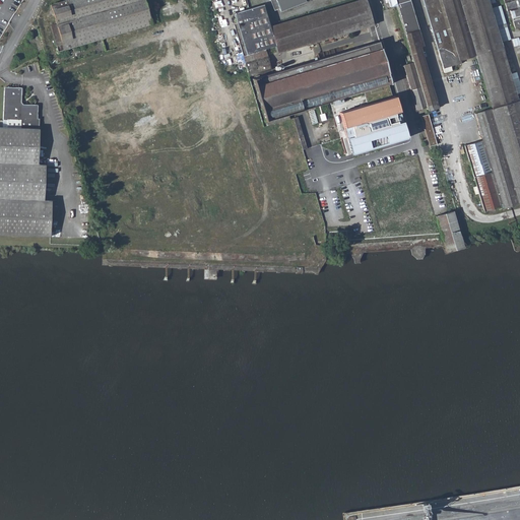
[(68,0),(69,0),(51,6),(56,24),(52,25),(59,52),(102,39),(152,23),(145,0),(68,0)]
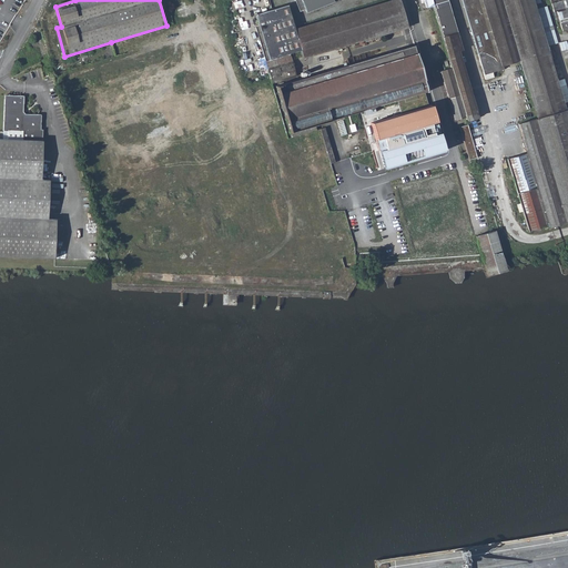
[(296,29),(294,30),(300,50),(303,59),(407,28),(399,0),(397,0),(303,27),(296,29)]
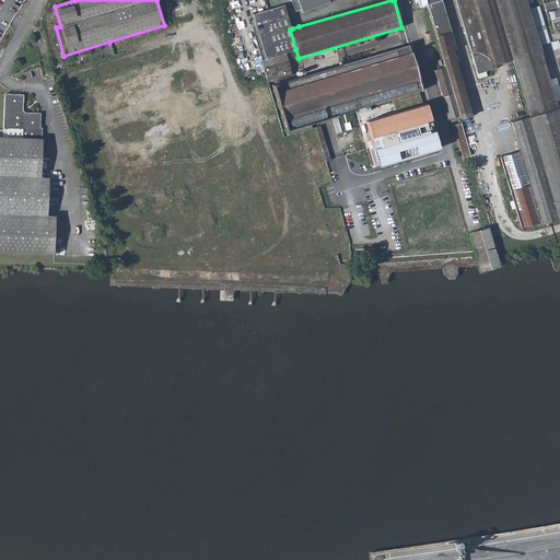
[(291,0),(296,13),(302,11),(303,14),(330,3),(329,0),(291,0)]
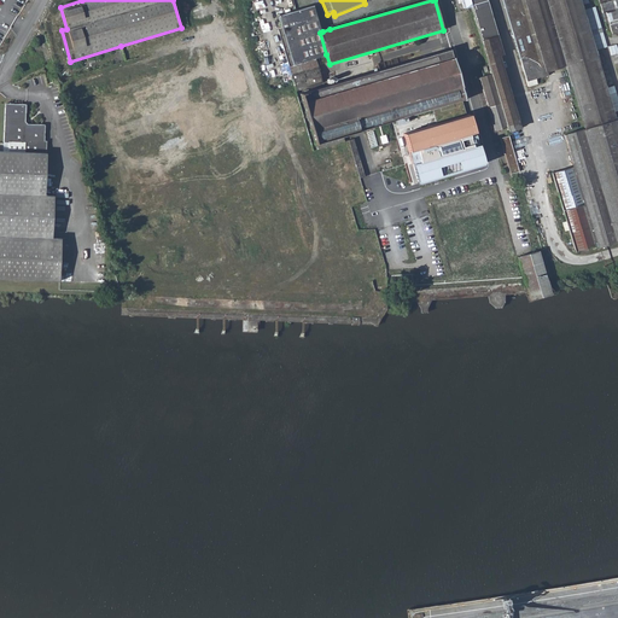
[(487,0),(471,0),(473,5),(493,75),(507,126),(508,130),(518,128),(496,56),(503,54),(487,0)]
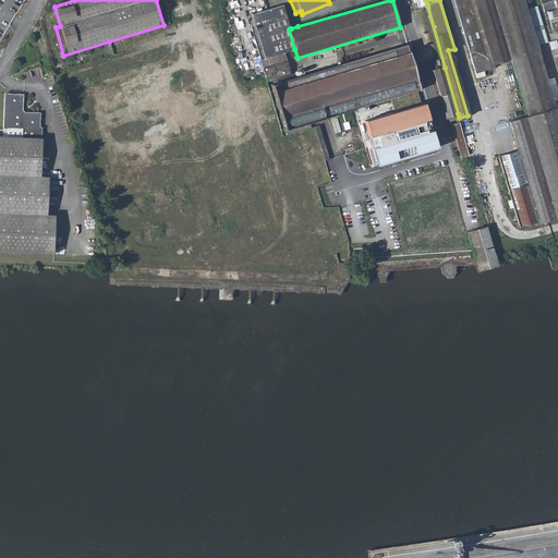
[(557,0),(453,0),(477,79),(485,75),(484,71),(495,69),(494,65),(511,61),(529,117),(510,122),(518,152),(499,157),(520,229),(557,217),(557,116),(553,99),(557,97),(557,87),(554,75),(546,77),(522,0),(541,0),(543,7),(546,5),(553,24),(557,22),(557,0)]
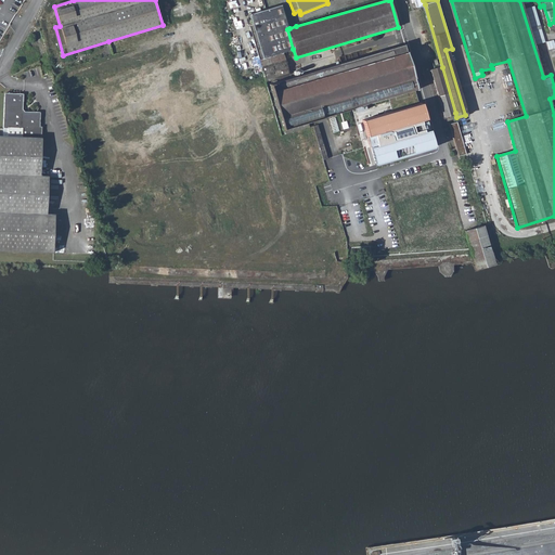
[(266,10),(246,15),(258,59),(280,52),(293,49),(287,29),(281,5),(266,10)]
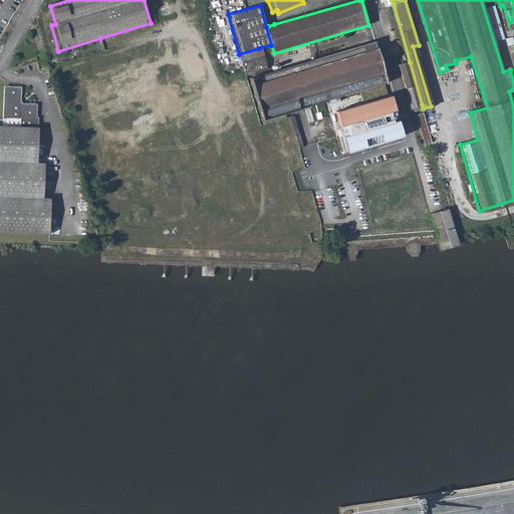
[(496,5),(487,7),(496,41),(505,39),(496,5)]
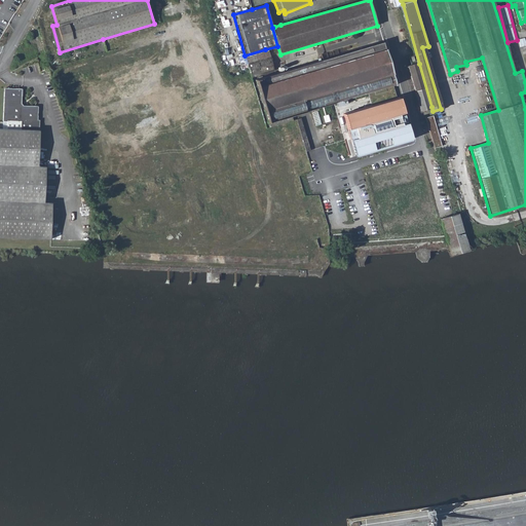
[(383,42),(255,79),(263,108),(268,127),(294,120),(293,117),(331,106),(339,104),(349,101),(370,95),(374,94),(377,92),(383,91),(397,87),(383,42)]
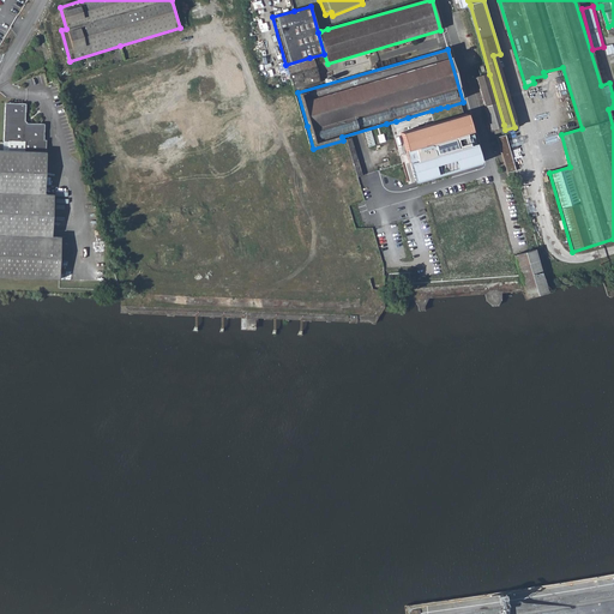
[(309,58),(286,65),(293,89),(317,83),(309,58)]
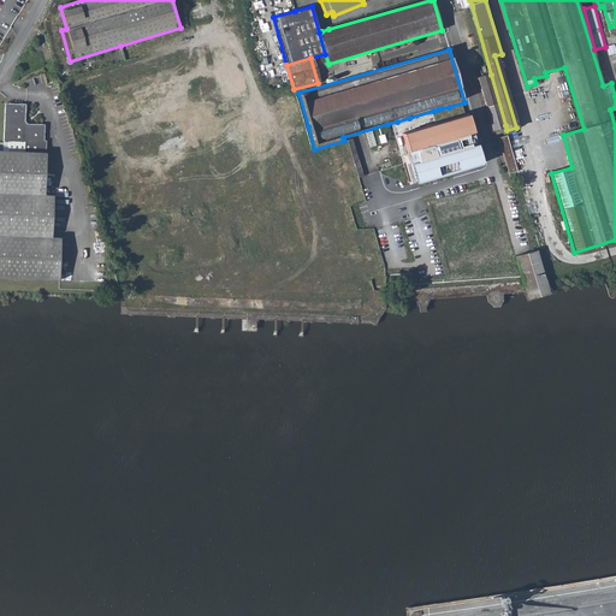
[(491,75),(479,78),(493,129),(505,125),(491,75)]
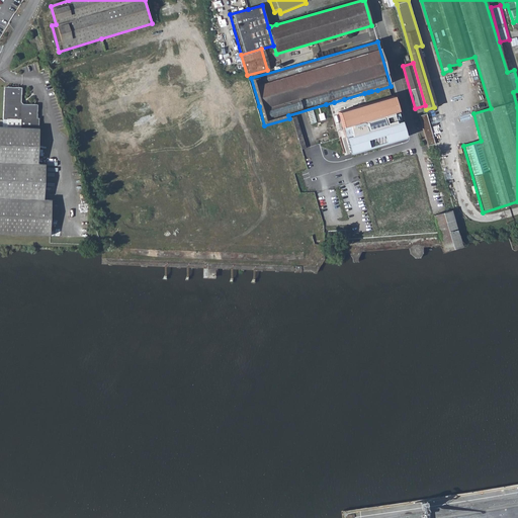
[(19,128),(0,127),(0,234),(50,236),(51,200),(42,199),(45,164),(36,164),(37,118),(36,118),(36,105),(22,104),(20,103),(21,88),(4,87),(3,120),(20,120),(19,128)]
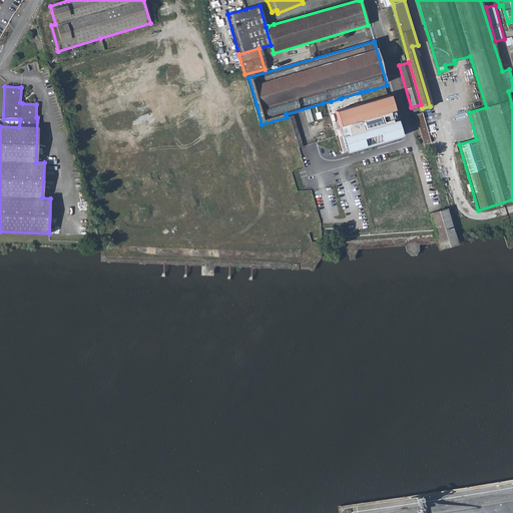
[(374,89),(368,90),(370,97),(371,100),(377,98),(374,89)]
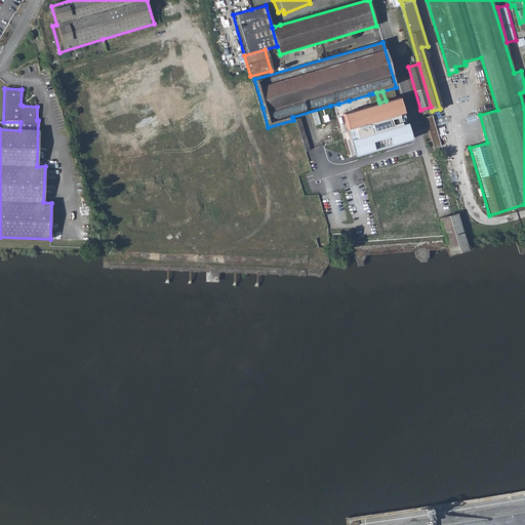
[(379,103),(341,114),(355,157),(412,138),(400,96),(386,101),(379,103)]
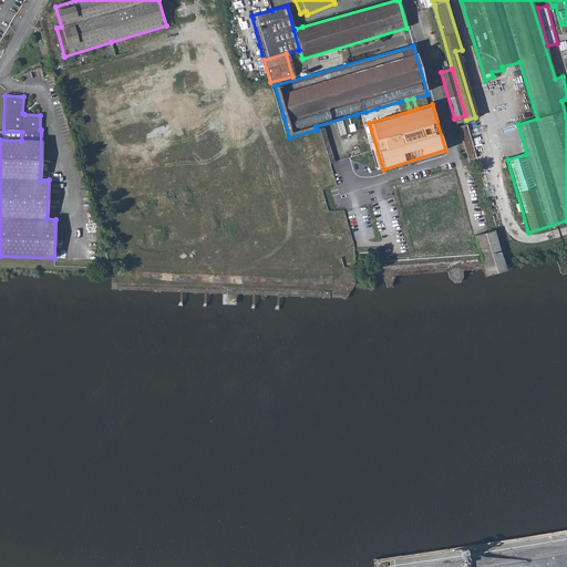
[(326,127),(319,129),(330,165),(336,163),(326,127)]
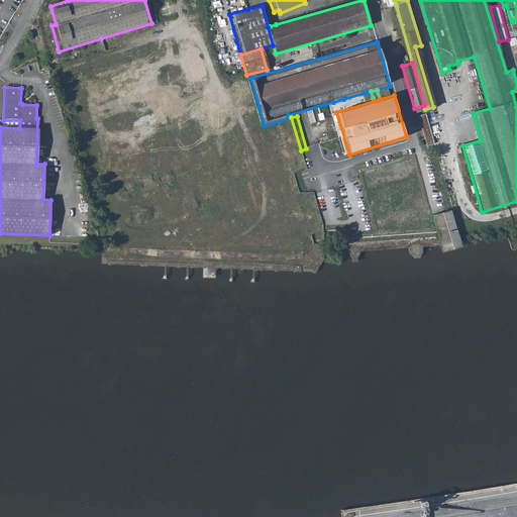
[(453,208),(437,213),(447,247),(463,243),(453,208)]
